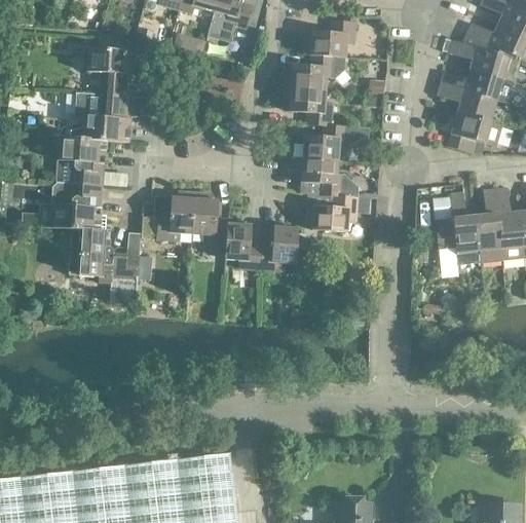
[(158,0),(157,3),(179,9),(181,0),(158,0)]
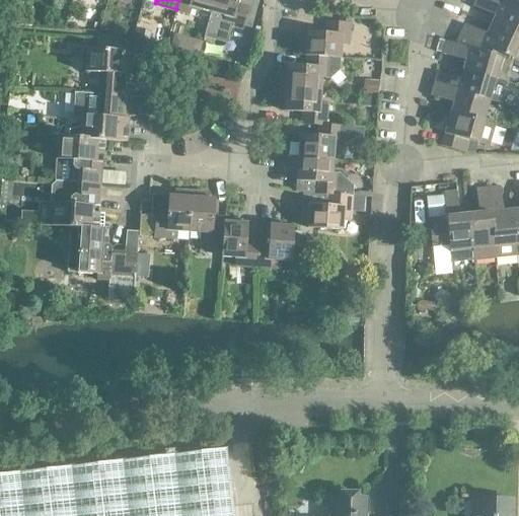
[(199,7),(211,10),(213,0),(178,0),(176,9),(197,14),(199,7)]
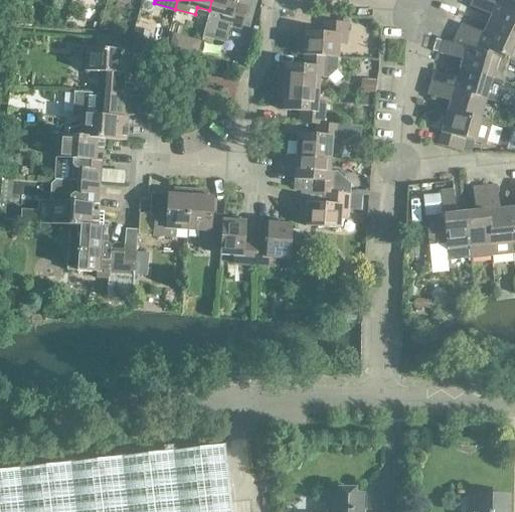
[(211,0),(209,10),(203,35),(225,41),(229,24),(240,27),(241,23),(249,25),(255,0),(211,0)]
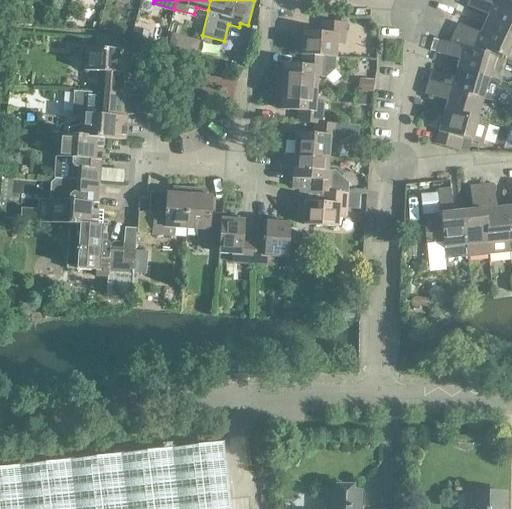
[(511,11),(486,0),(468,0),(466,4),(488,14),(484,23),(511,35),(511,11)]
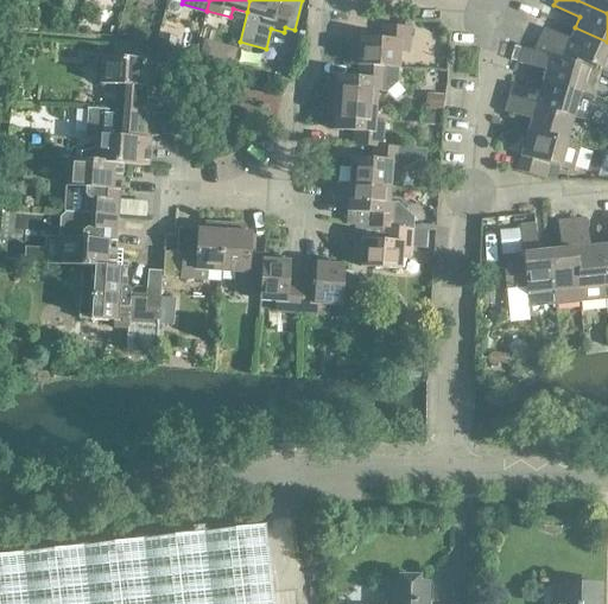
[(577,0),(607,13),(607,0),(577,0)]
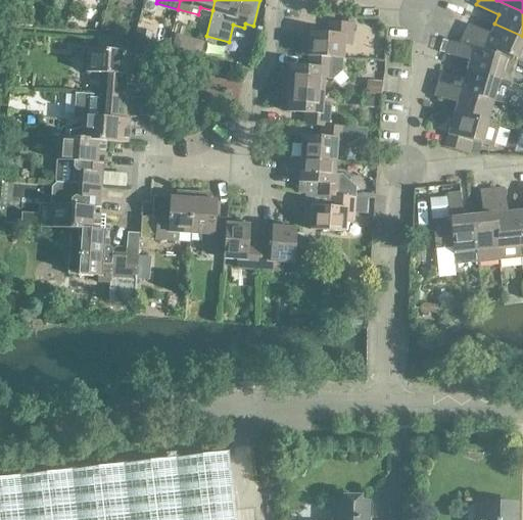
[(12,4),(10,21),(24,22),(26,5),(12,4)]
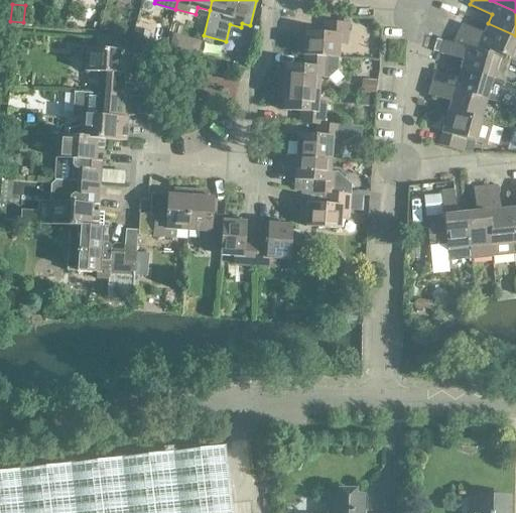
[(297,52),(303,53),(339,55),(340,42),(347,42),(349,21),(324,20),(323,31),(305,30),(304,34),(298,34),(297,52)]
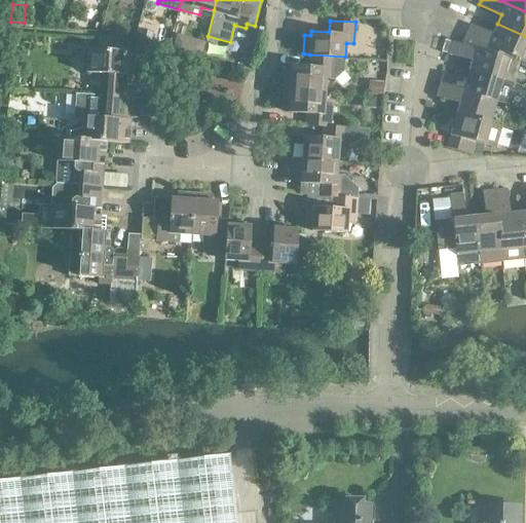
[(471,45),(520,60),(525,62),(525,36),(497,24),(493,33),(471,22),(461,42),(471,45)]
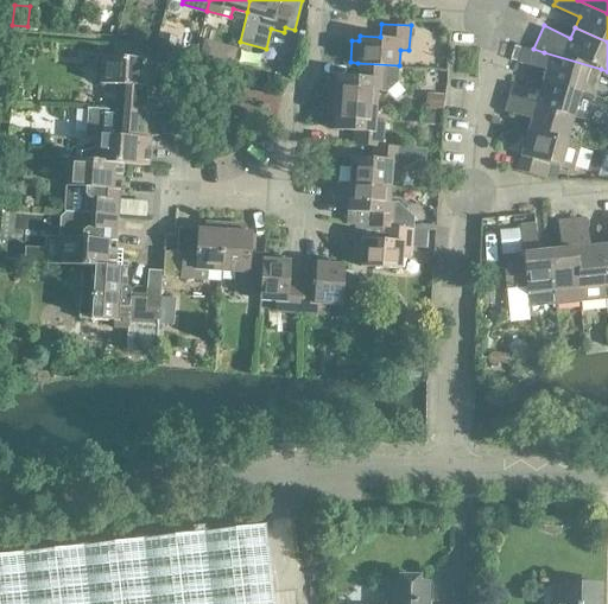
[(173,46),(176,36),(163,32),(159,43),(173,46)]
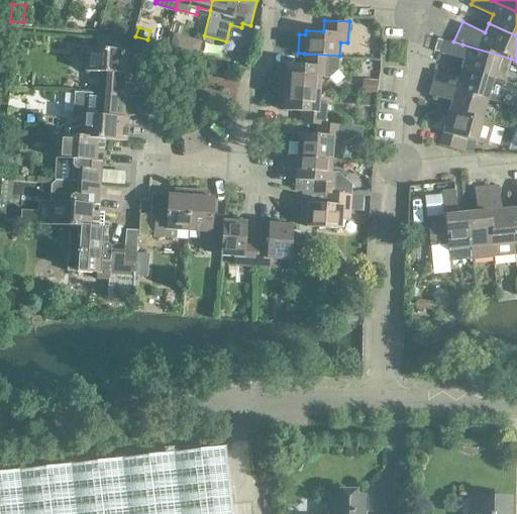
[(109,47),(110,37),(110,36),(96,35),(95,46),(108,47),(109,47)]
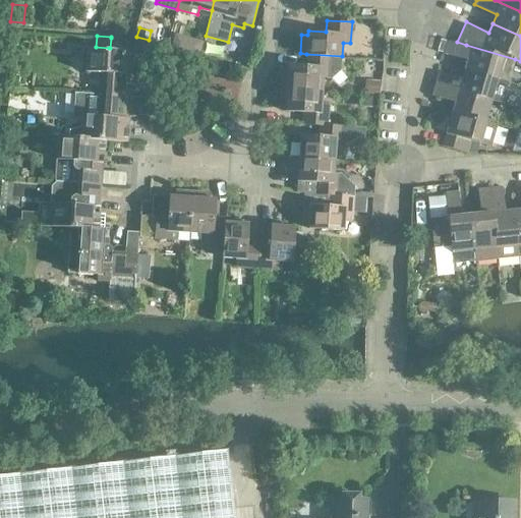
[(457,42),(448,39),(445,52),(468,58),(465,68),(509,80),(515,59),(466,45),(457,42)]
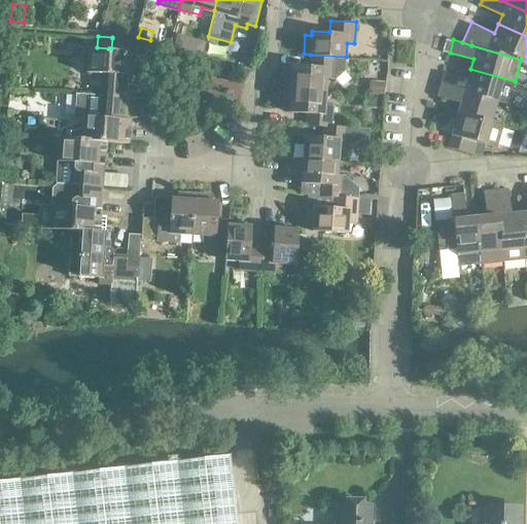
[(109,72),(108,95),(132,97),(135,50),(89,47),(86,71),(109,72)]
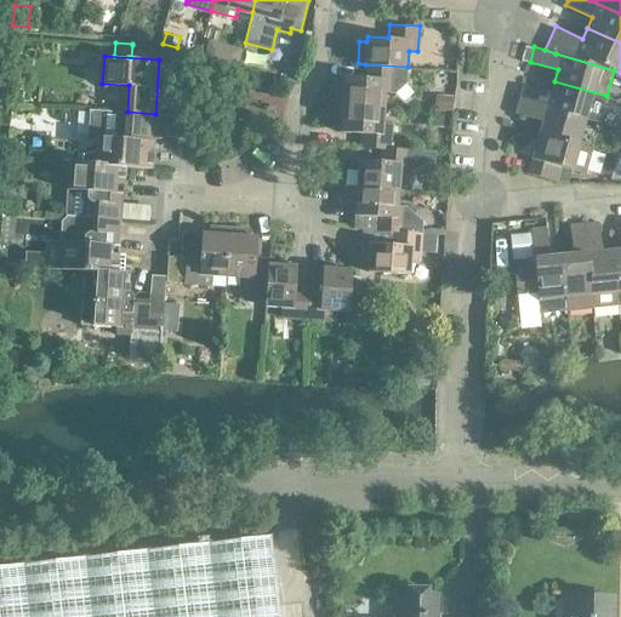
[(336,80),(335,103),(383,106),(385,91),(394,91),(406,83),(408,67),(365,64),(364,78),(345,76),(343,81),(336,80)]
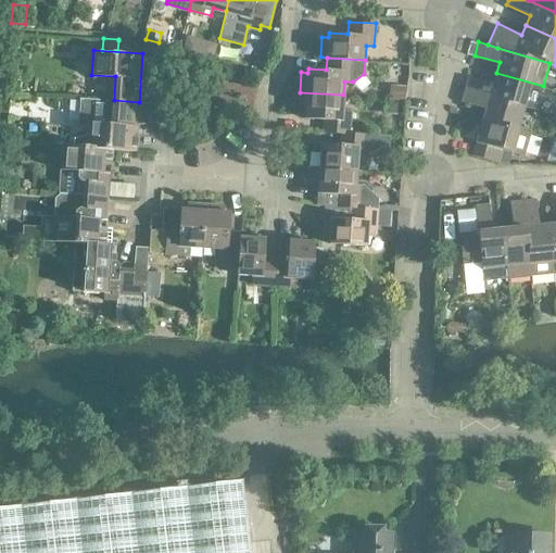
[(543,86),(496,73),(494,83),(468,75),(465,88),(525,105),(536,109),(543,86)]
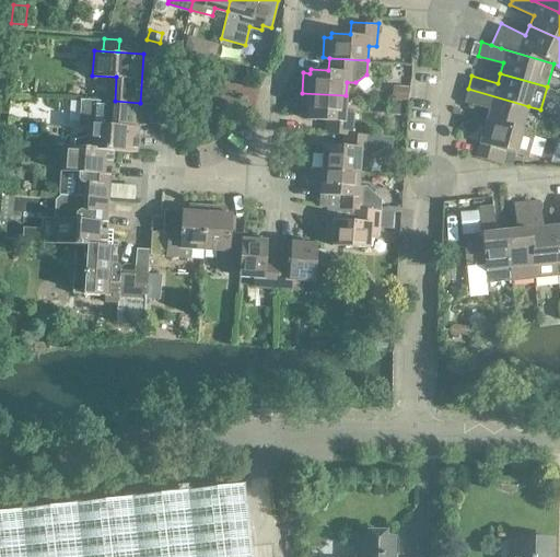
[(408,100),(409,85),(397,84),(396,99),(408,100)]
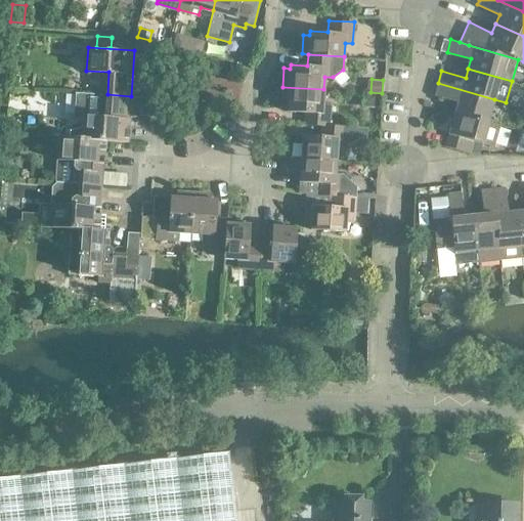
[(455,111),(488,120),(494,99),(438,83),(435,94),(459,101),(455,111)]
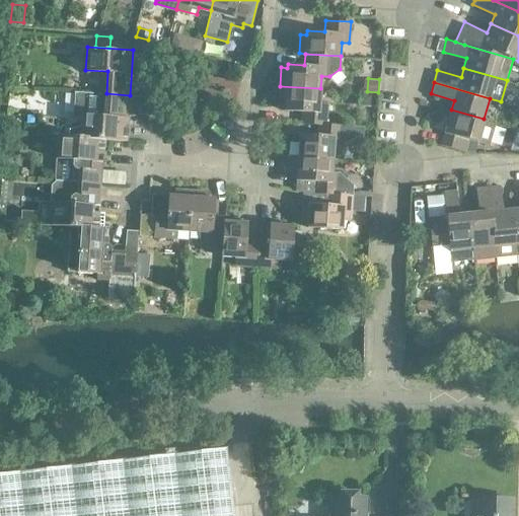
[(301,122),(318,123),(326,124),(326,123),(327,102),(320,101),(320,88),(280,86),(279,104),(285,104),(284,108),(301,111),(301,122)]
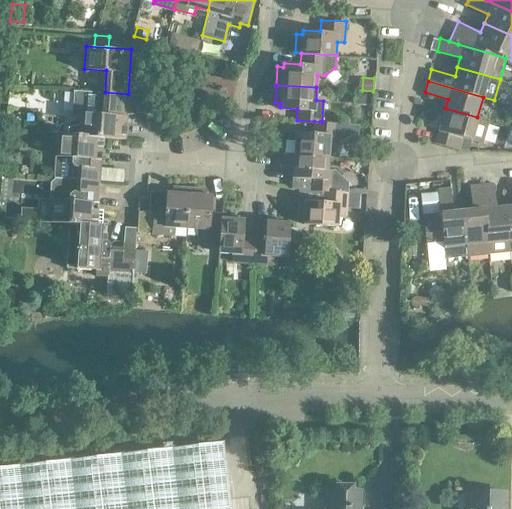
[(125,138),(128,94),(105,92),(73,90),(72,114),(81,114),(81,123),(68,126),(67,133),(80,134),(103,136),(125,138)]
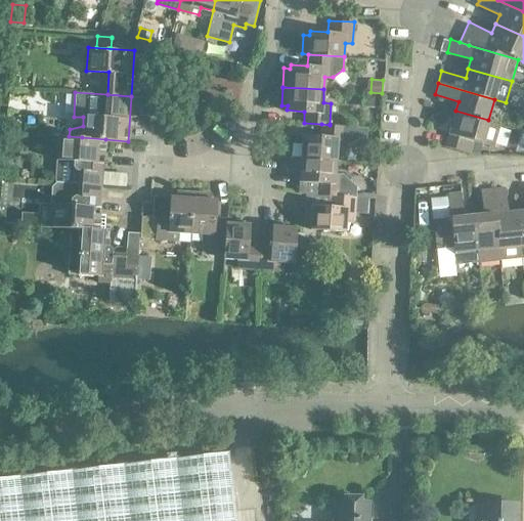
[(488,120),(455,111),(446,144),(470,152),(473,140),(493,145),(499,124),(488,120)]
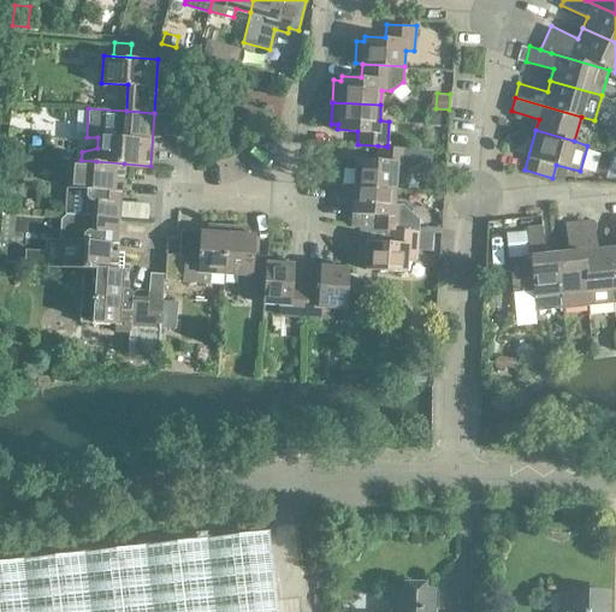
[(408,148),(388,146),(388,147),(378,146),(377,159),(356,158),(354,185),(396,188),(397,172),(406,173),(408,148)]
